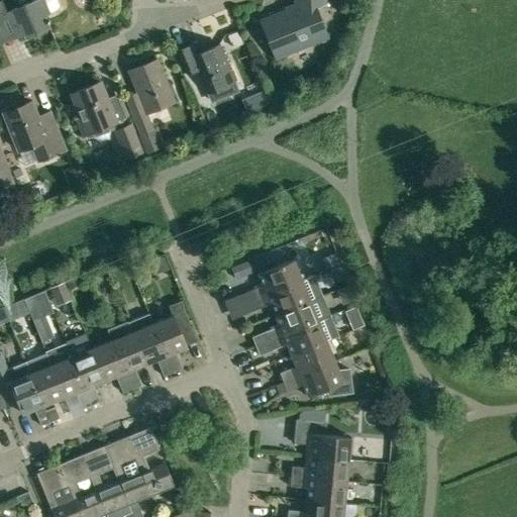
[(31,0),(5,11),(0,0),(0,41),(1,43),(15,37),(23,34),(25,37),(49,28),(46,23),(49,22),(47,19),(45,20),(43,15),(57,10),(59,6),(56,0),(31,0)]
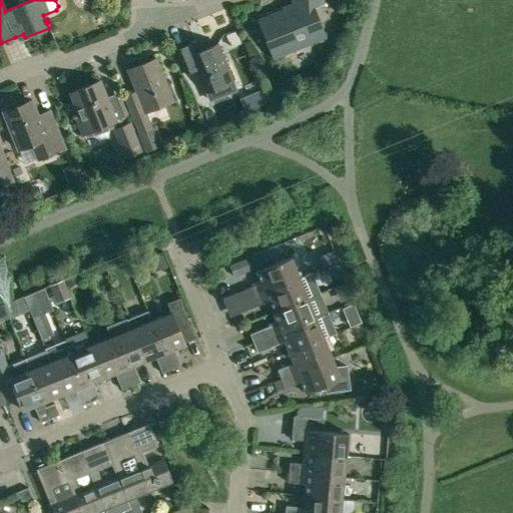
[(293,6),(258,20),(273,58),(324,37),(313,8),(325,3),(325,2),(323,3),(322,0),(292,0),(292,3),(293,6)]
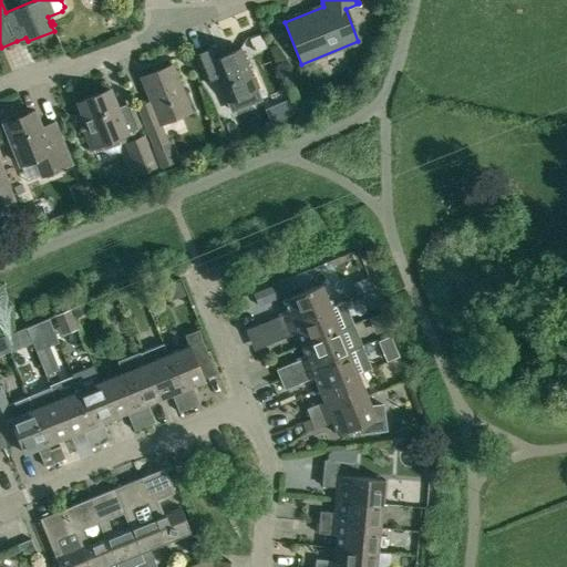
[(227,102),(237,98),(241,110),(268,99),(270,89),(263,70),(250,75),(239,49),(219,57),(215,47),(194,55),(204,81),(217,75),(227,102)]
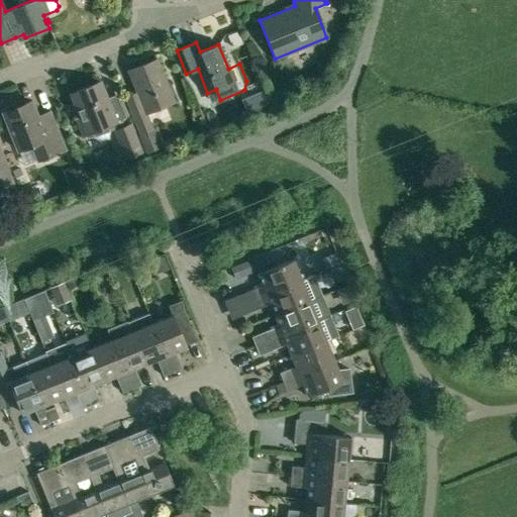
[(123,95),(129,107),(139,133),(152,128),(145,113),(174,101),(157,59),(127,71),(135,90),(123,95)]
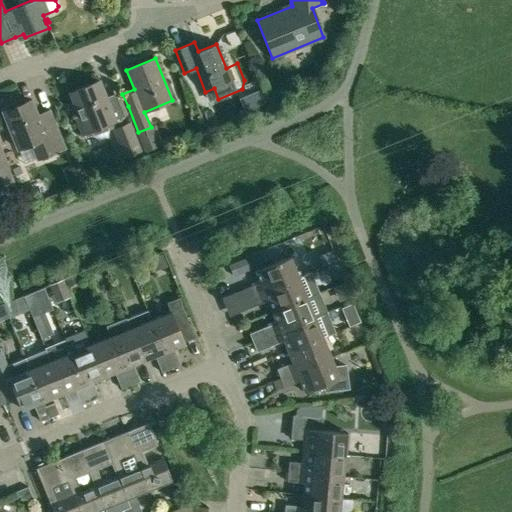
[(105,98),(104,95),(98,81),(69,93),(79,117),(76,119),(82,134),(114,121),(113,119),(124,115),(116,95),(105,98)]
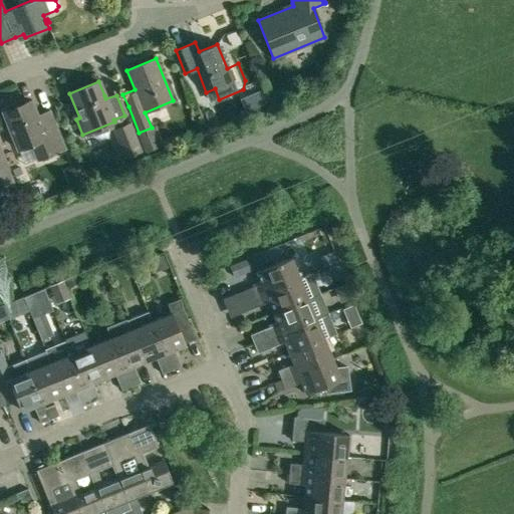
[(40,125),(30,100),(2,111),(17,150),(31,144),(37,160),(64,149),(53,120),(40,125)]
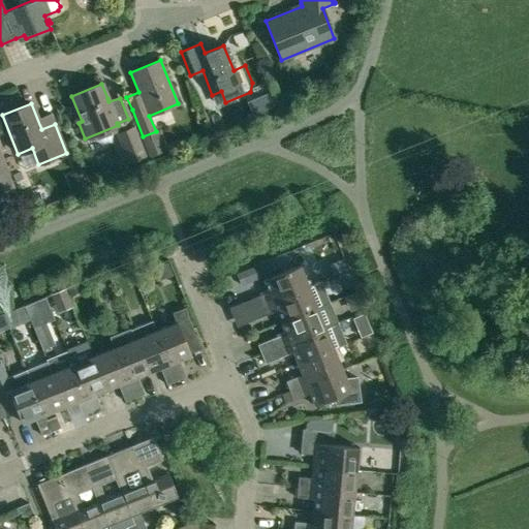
[(133,128),(118,134),(129,162),(144,156),(133,128)]
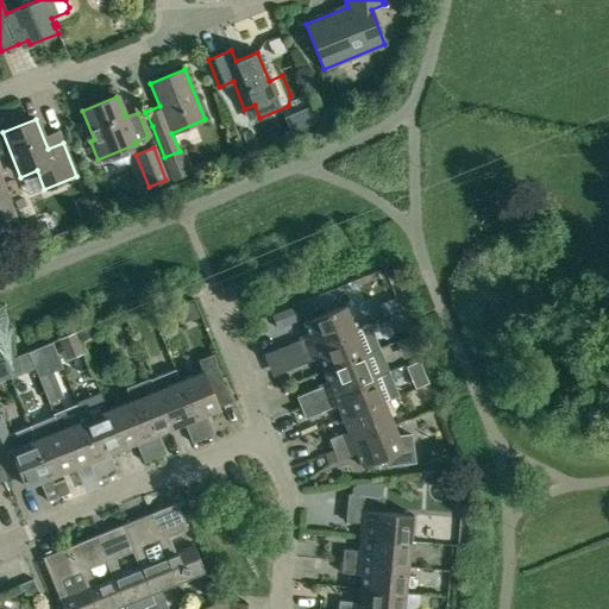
[(278,328),(305,318),(300,303),(272,315),(278,328)]
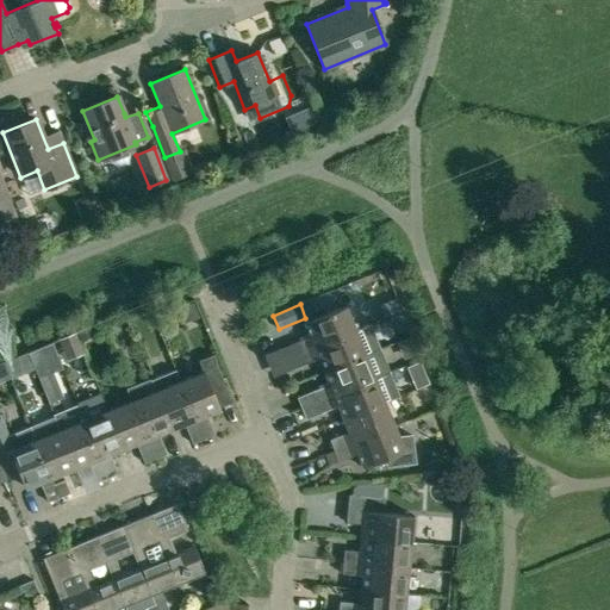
[(296,355),(356,330),(346,306),(305,323),(310,336),(291,344),(296,355)]
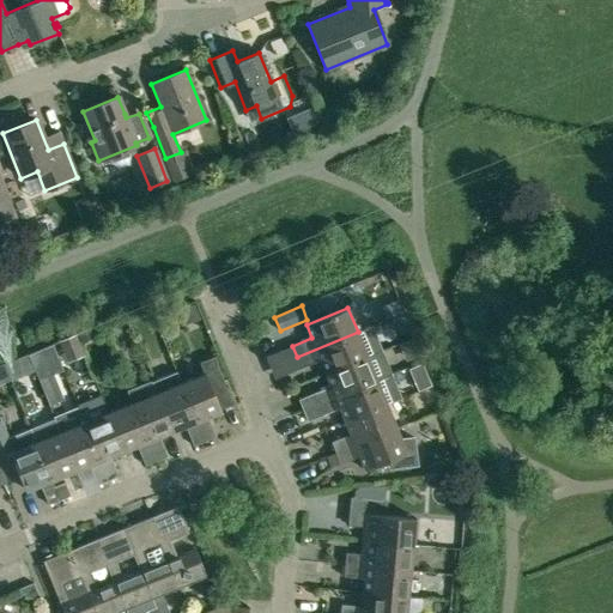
[(326,374),(368,356),(380,351),(370,327),(358,332),(297,357),(302,368),(321,360),(326,374)]
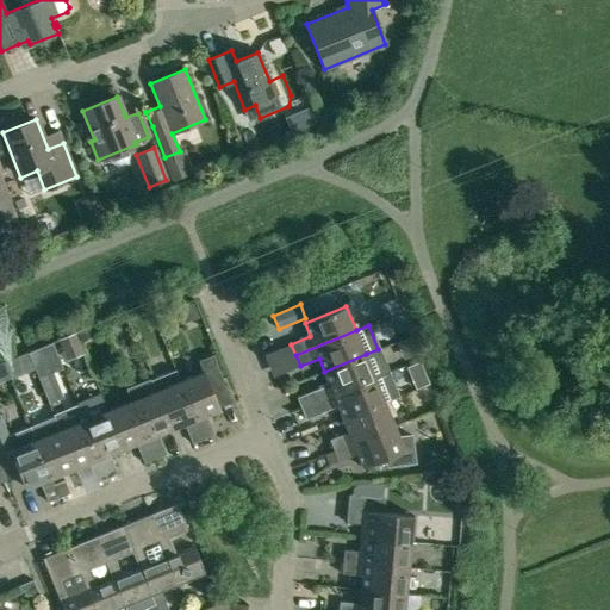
[(58,340),(67,360),(85,353),(76,332),(58,340)]
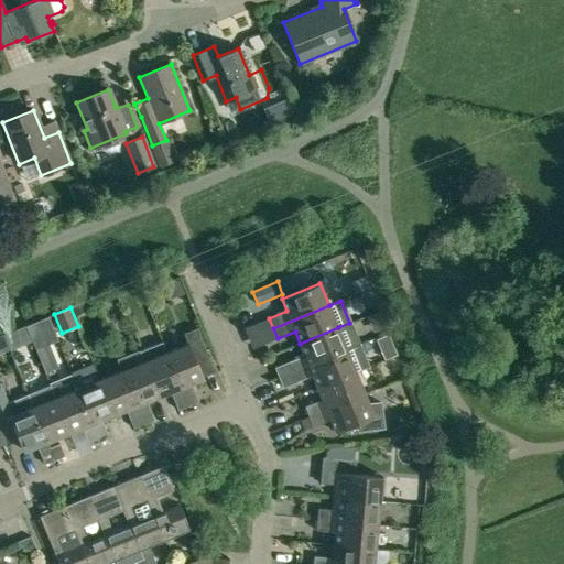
[(15,331),(22,346),(32,342),(25,326),(15,331)]
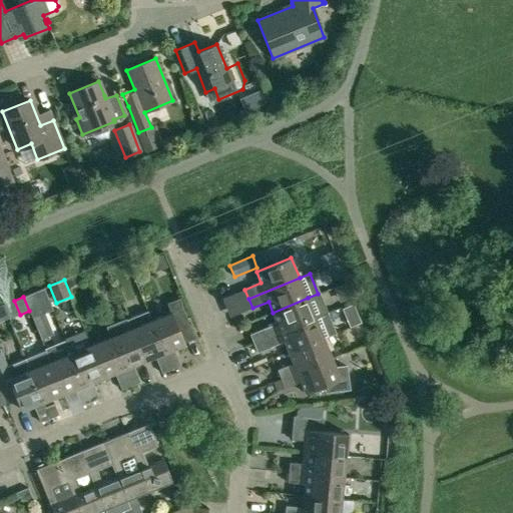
[(251,334),(255,343),(316,319),(308,298),(273,313),(277,323),(251,334)]
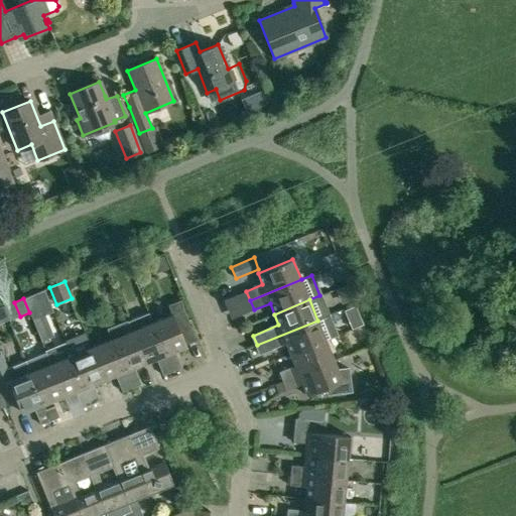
[(171,314),(152,323),(165,355),(185,346),(185,345),(197,340),(180,300),(167,305),(171,314)]
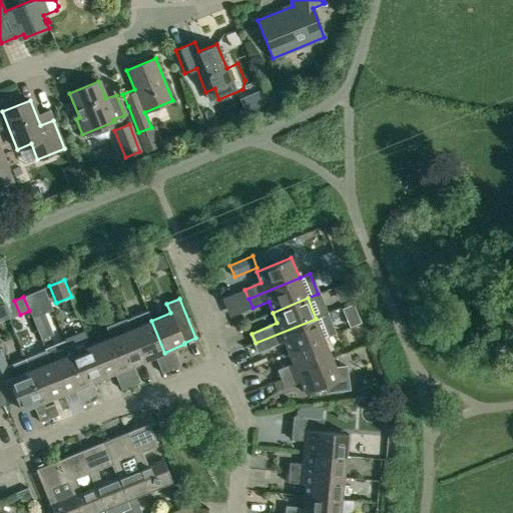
[(164,353),(151,321),(148,314),(128,322),(144,361),(164,353)]
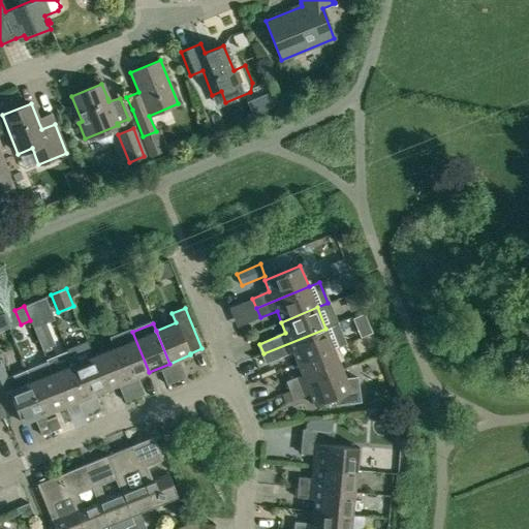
[(298,364),(334,348),(344,345),(336,324),(325,329),(263,353),(267,363),(293,352),(298,364)]
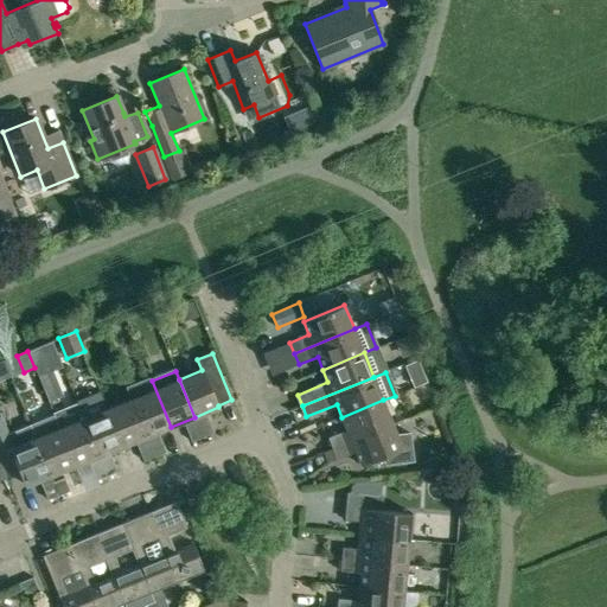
[(160,439),(157,432),(171,427),(152,381),(151,377),(126,387),(131,398),(154,457),(165,452),(160,439)]
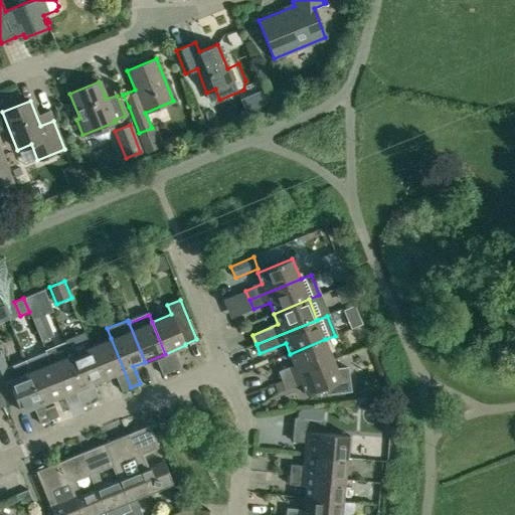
[(91,346),(104,378),(115,374),(118,380),(122,390),(131,387),(111,338),(91,346)]
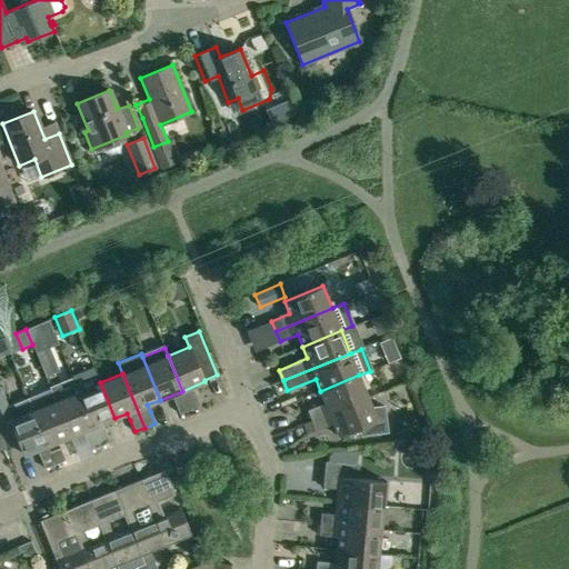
[(72,379),(78,391),(92,427),(115,418),(100,382),(89,387),(83,375),(72,379)]
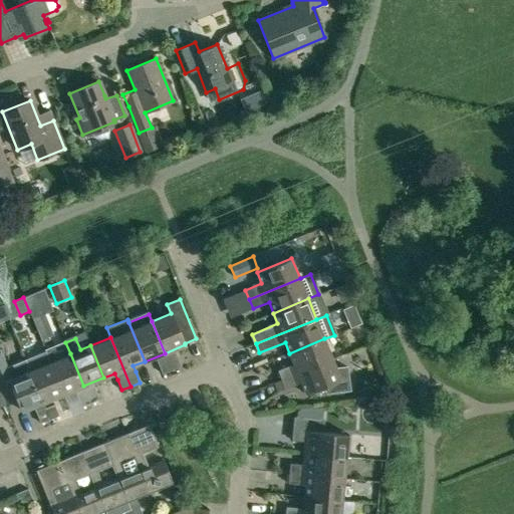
[(333,359),(324,338),(289,353),(294,363),(278,370),(282,379),(333,359)]
